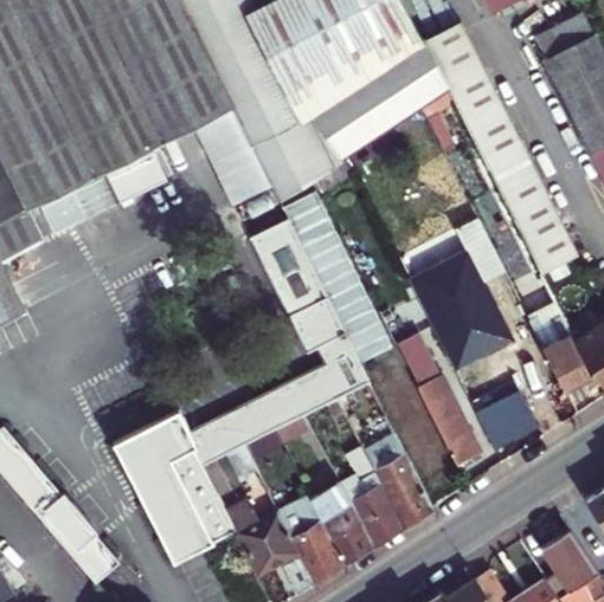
[(25,215),(196,129),(219,177),(259,156),(179,0),(0,0),(0,332),(25,321),(0,272),(0,269),(42,248),(25,215)]
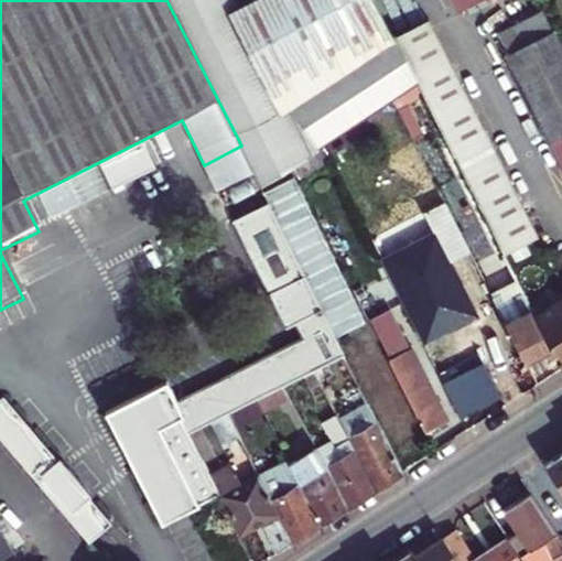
[(261,185),(393,99),(418,83),(421,81),(439,116),(467,100),(435,34),(406,49),(399,35),(392,39),(373,0),(246,0),(226,10),(220,0),(166,0),(241,146),(255,172),(261,185)]
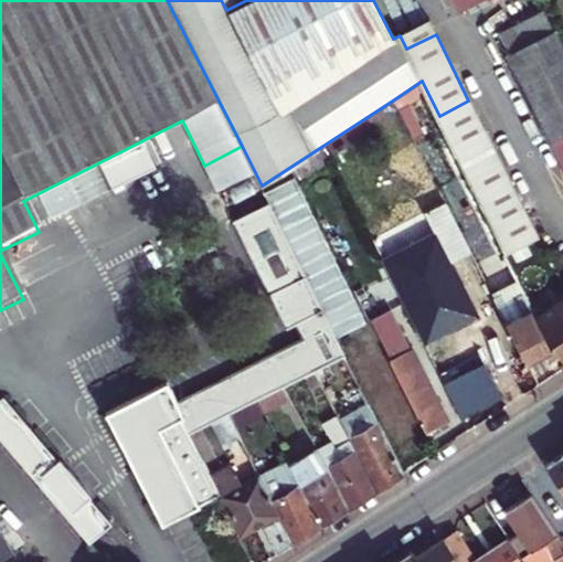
[(562,35),(559,36),(549,17),(519,32),(529,52),(514,60),(562,156),(562,35)]
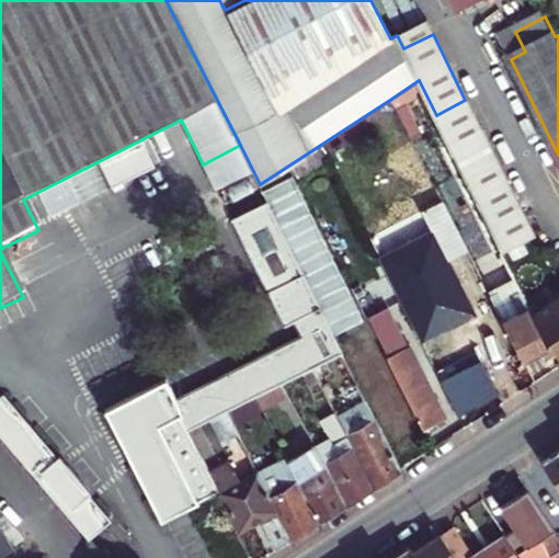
[(433,34),(424,18),(397,35),(403,48),(433,34)]
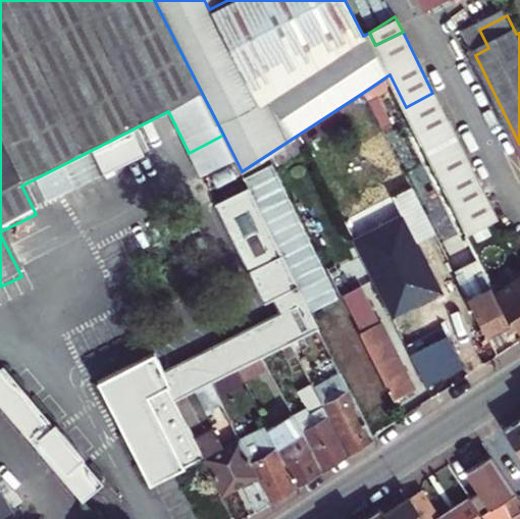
[(466,37),(475,55),(488,48),(479,30),(466,37)]
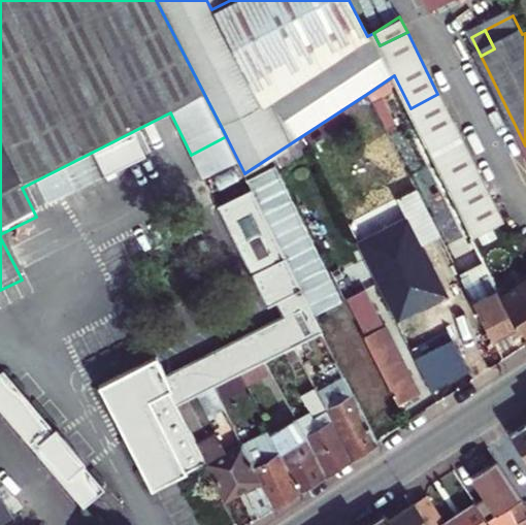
[(397,89),(391,77),(368,93),(374,104),(397,89)]
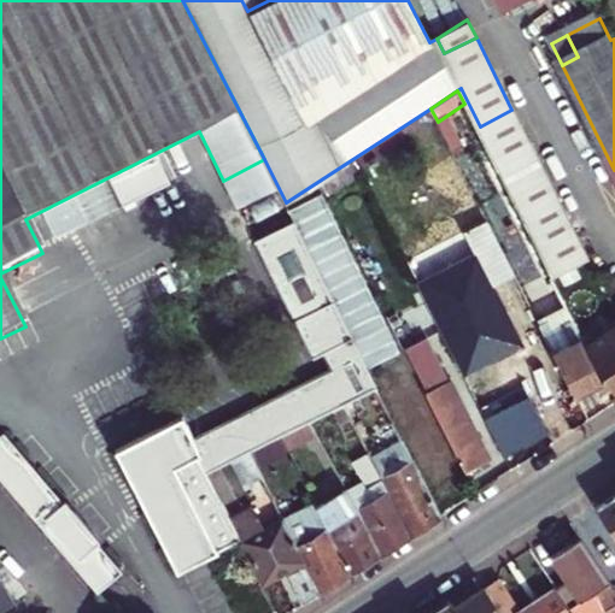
[(587,258),(511,110),(480,127),(555,275),(587,258)]
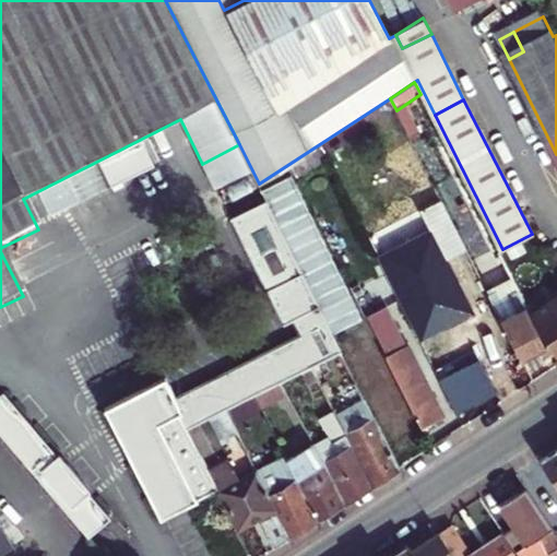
[(202,164),(215,189),(252,170),(239,144),(202,164)]
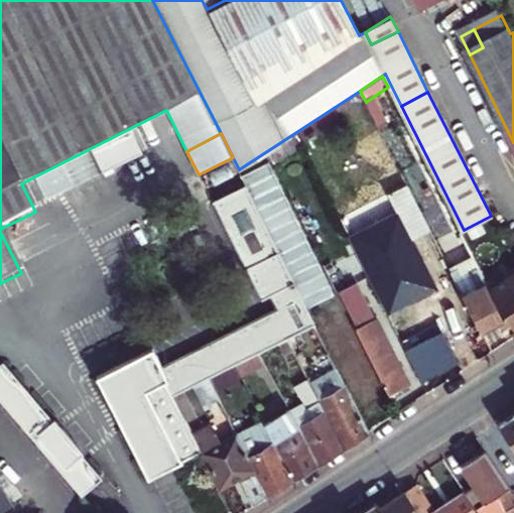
[(245,181),(247,185),(310,313),(338,299),(272,167),(245,181)]
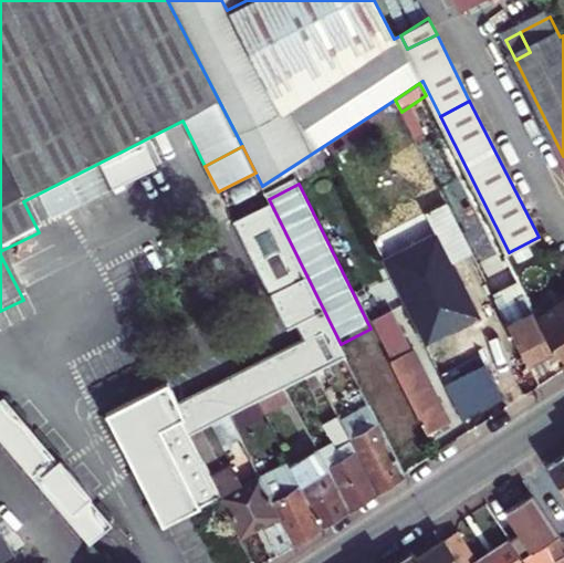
[(184,399),(173,378),(106,409),(163,522),(191,508),(223,493),(209,467),(192,431),(208,424),(227,415),(258,399),(282,387),(304,376),(313,372),(346,355),(341,344),(271,204),(232,223),(286,333),(298,327),(303,340),(184,399)]
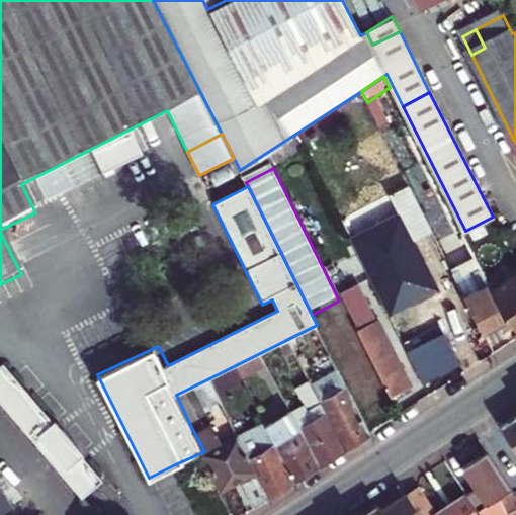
[(406,224),(356,248),(392,317),(437,295),(414,246),(435,236),(413,192),(396,201),(406,224)]
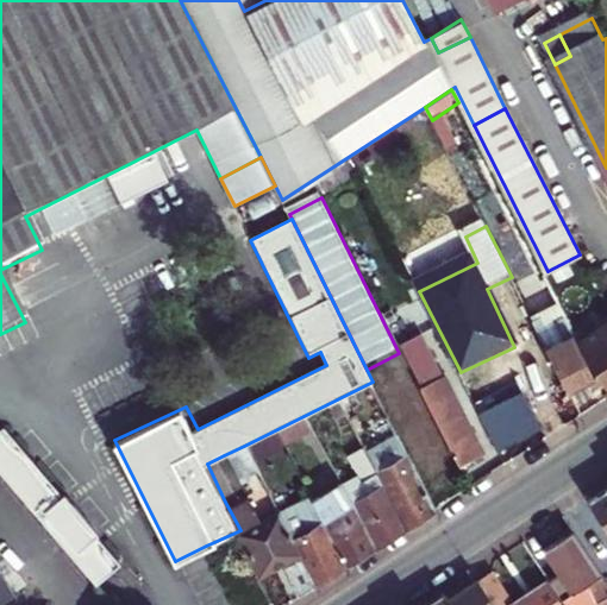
[(529,308),(569,388),(581,382),(595,375),(555,294),(529,308)]
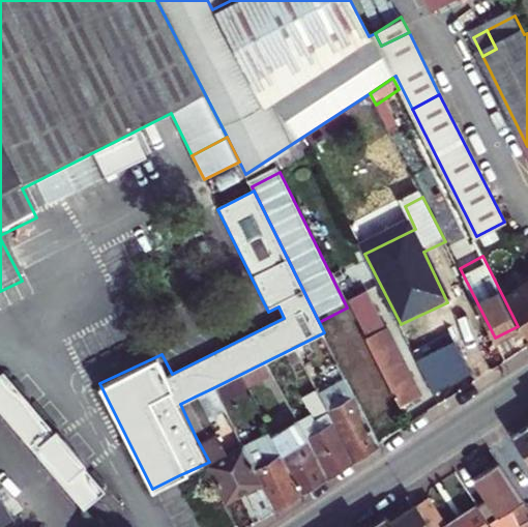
[(380,328),(372,315),(377,312),(358,274),(339,285),(346,299),(349,297),(368,333),(363,335),(400,407),(410,402),(420,397),(385,326),(380,328)]
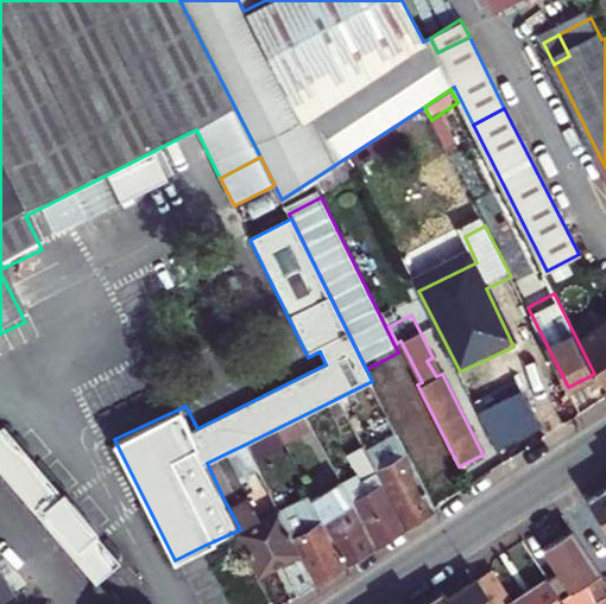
[(605,322),(578,341),(605,383),(605,322)]
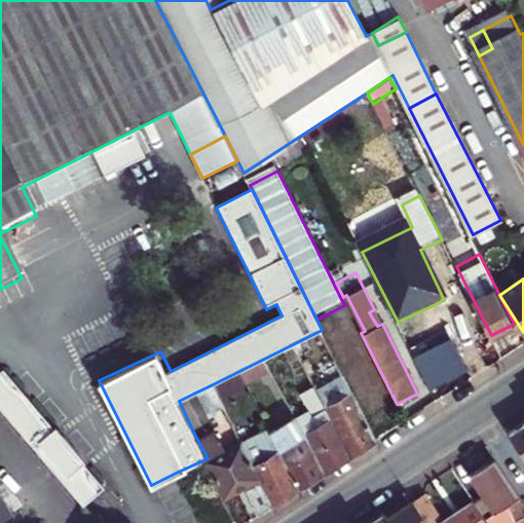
[(291,345),(283,349),(290,362),(298,358),(291,345)]
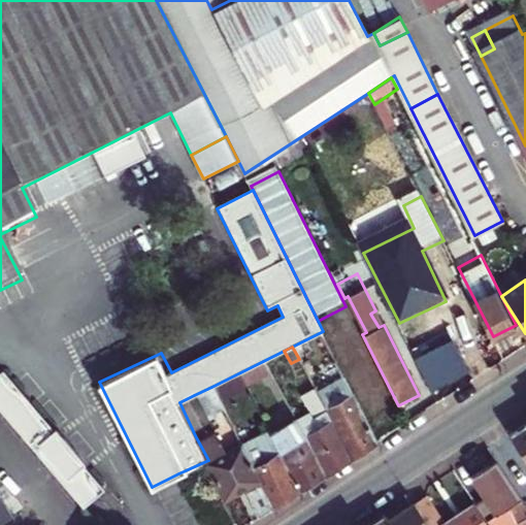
[(421,365),(440,404),(472,385),(456,348),(421,365)]
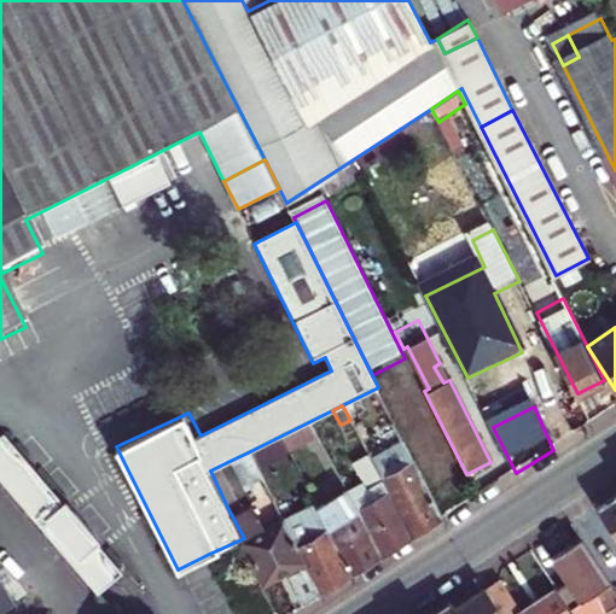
[(308,422),(282,436),(288,449),(314,436),(308,422)]
